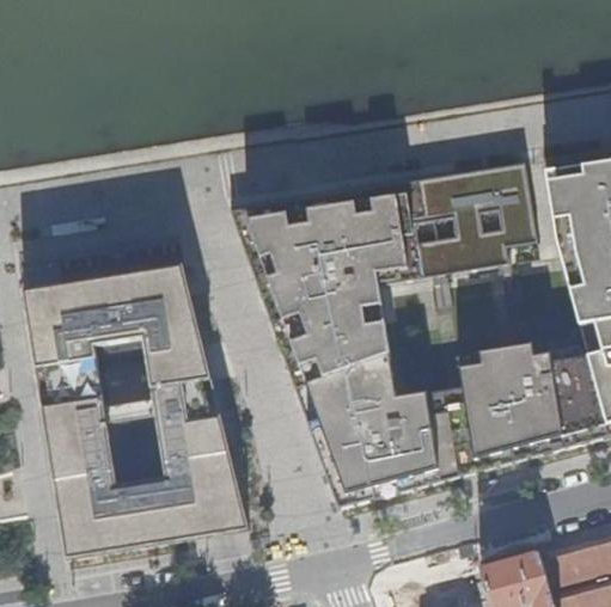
[(523,163),(230,209),(337,508),(610,433),(610,147),(542,159),(554,238),(586,354),(550,360),(549,353),(532,355),(531,343),(474,351),(475,365),(458,367),(462,386),(395,397),(376,284),(521,261),(518,244),(535,241),(523,163)]
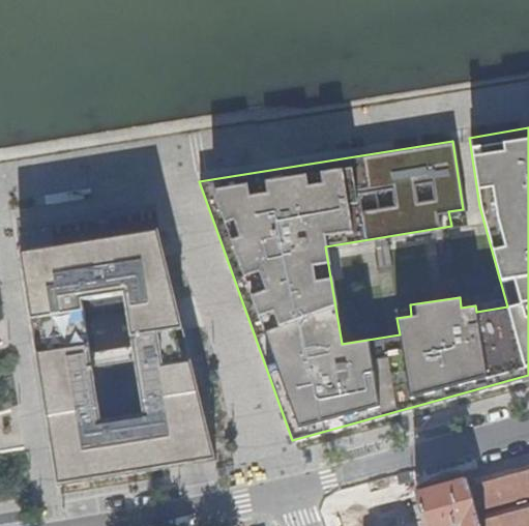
[(448,211),(451,226),(466,224),(463,209),(448,211)]
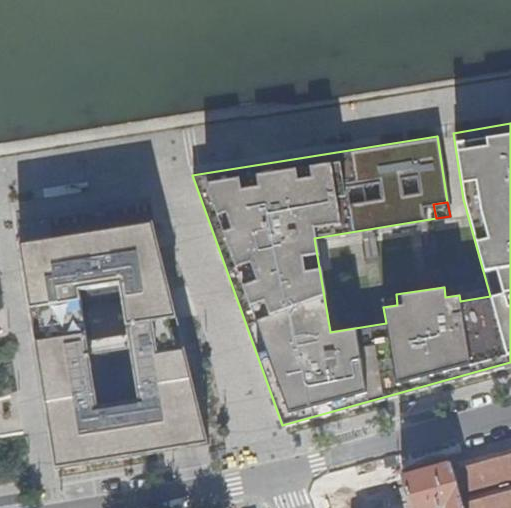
[(153,221),(19,242),(40,371),(90,362),(80,300),(121,293),(169,285),(153,221)]
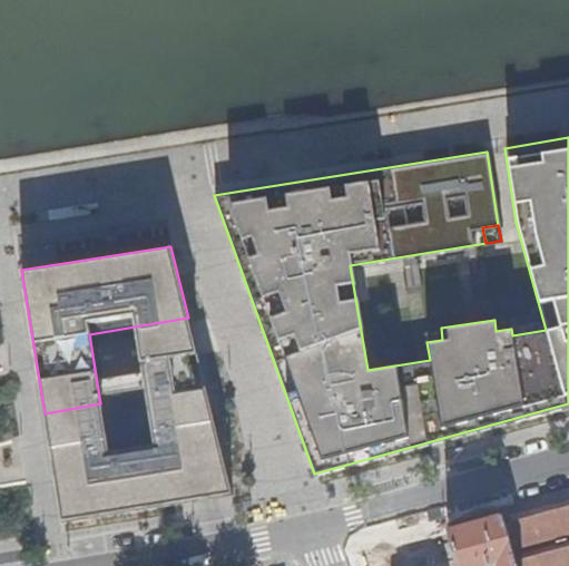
[(494,320),(496,331),(511,329),(509,316),(494,320)]
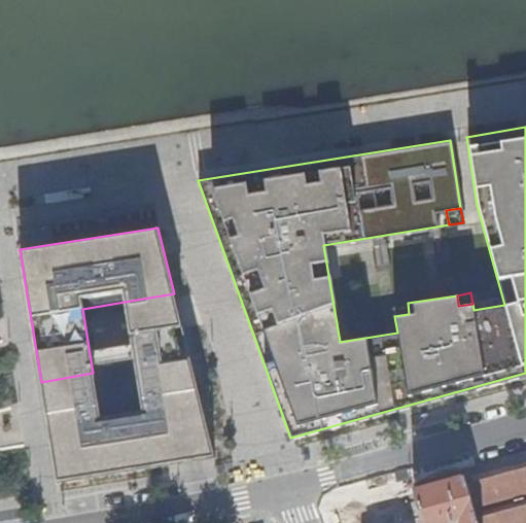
[(125,302),(129,334),(181,325),(174,293),(125,302)]
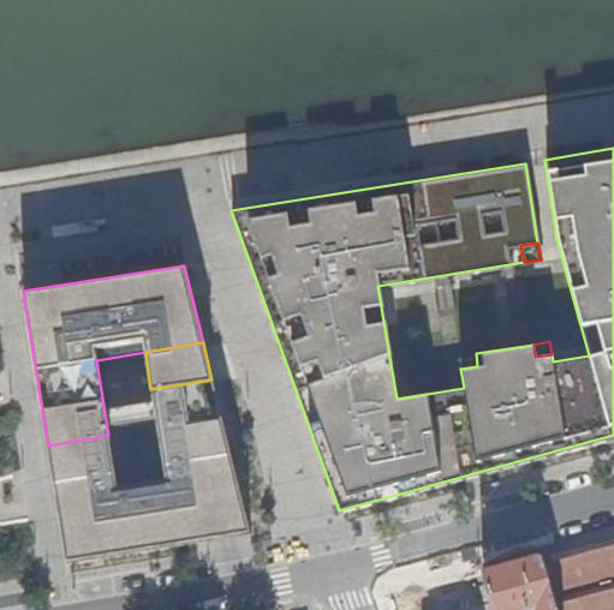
[(459,356),(460,369),(477,366),(476,353),(459,356)]
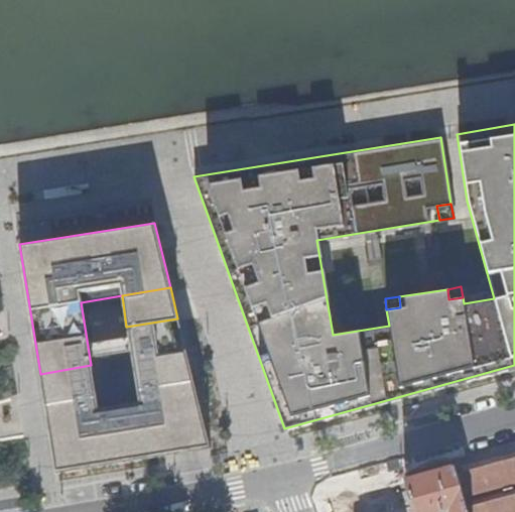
[(96,396),(44,404),(50,439),(55,471),(210,445),(177,318),(126,327),(137,389),(96,396)]
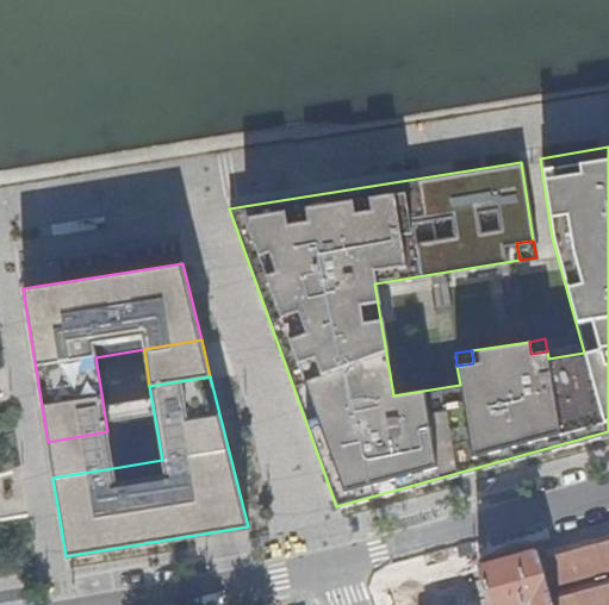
[(107,431),(48,442),(53,478),(113,468),(107,431)]
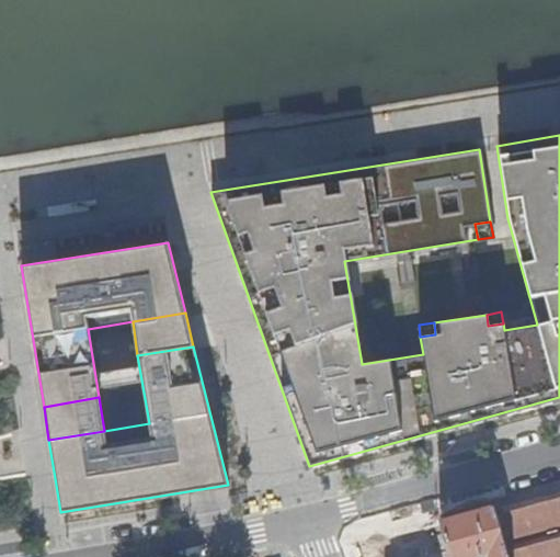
[(559,487),(496,506),(501,523),(510,556),(559,556),(559,487)]
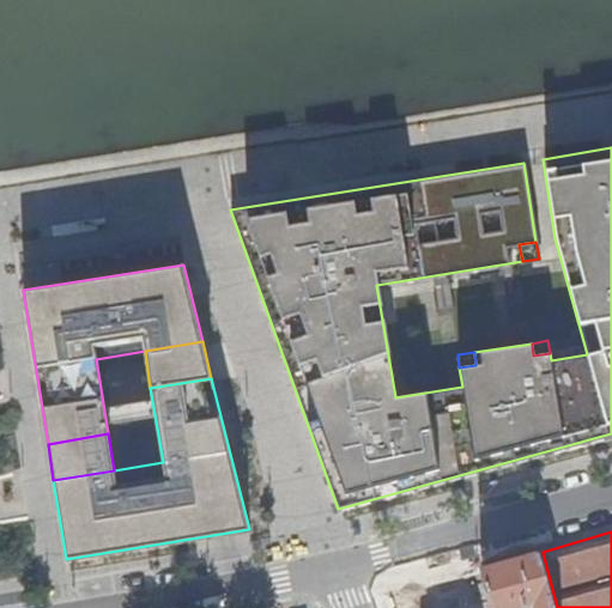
[(557,607),(547,571),(543,552),(484,569),(494,607),(557,607)]
